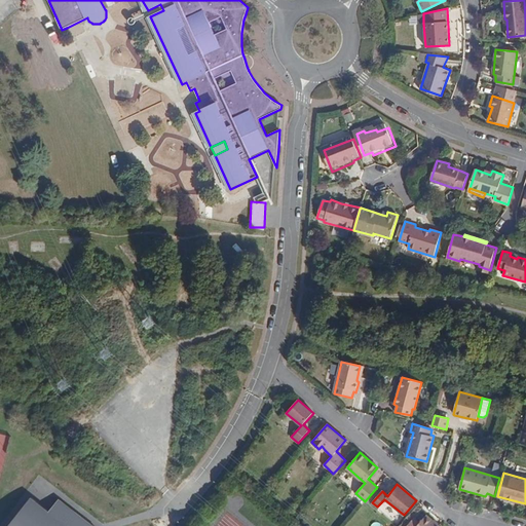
[(31,497),(7,525),(92,525),(59,499),(48,512),(31,497)]
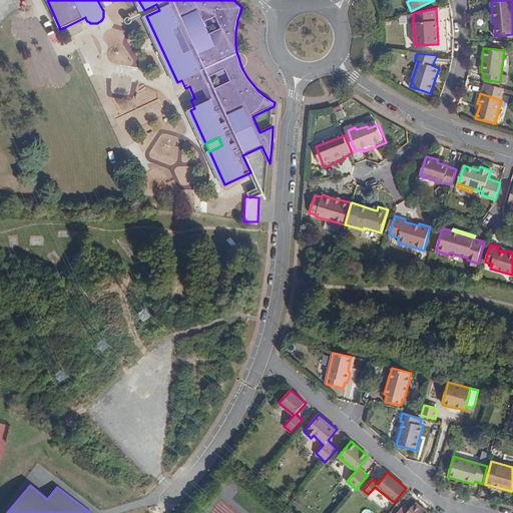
[(388,510),(393,503),(374,489),(368,496),(388,510)]
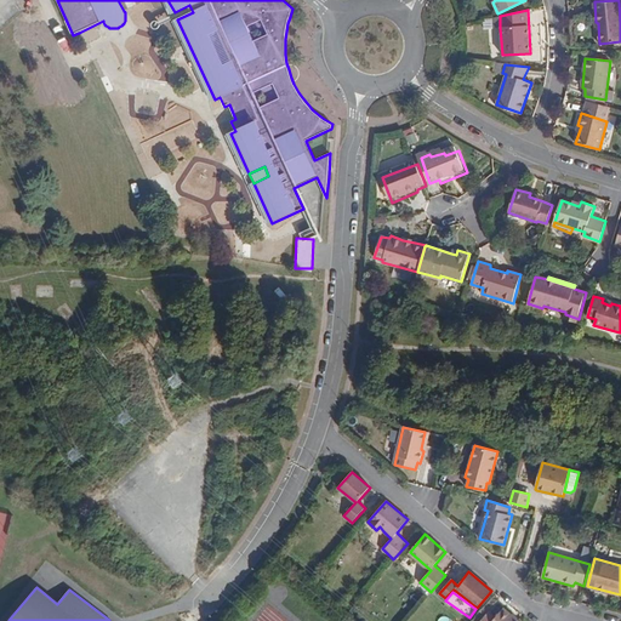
[(518,620),(503,608),(495,617),(488,613),(480,620),(518,620)]
